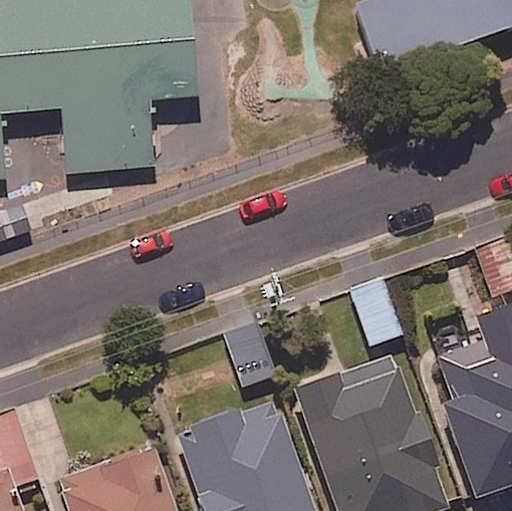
[(174,0),(0,0),(0,111),(46,107),(55,174),(100,170),(151,164),(142,100),(185,96),(174,0)]
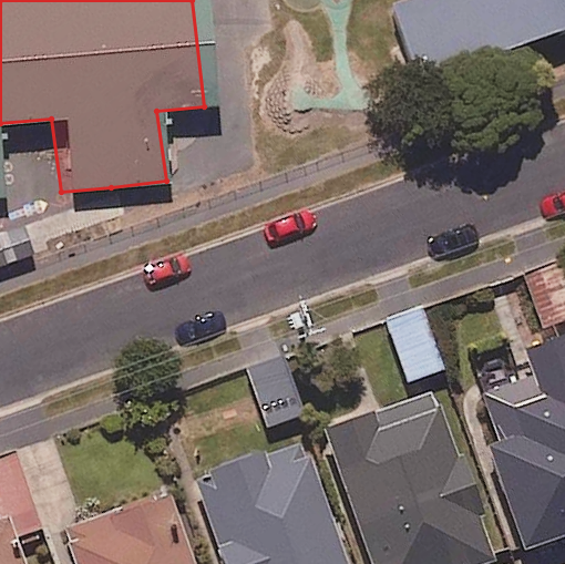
[(564,0),(388,0),(377,4),(402,82),(564,20),(564,0)]
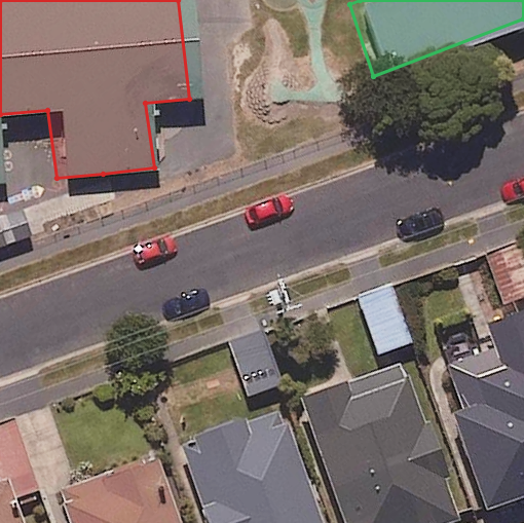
[(103,174),(0,210),(0,236),(113,197),(103,174)]
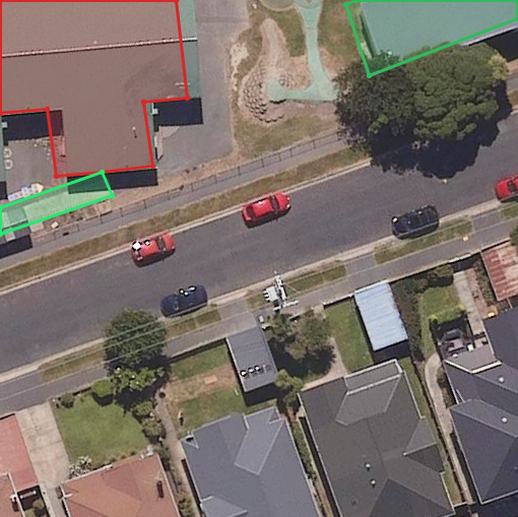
[(517,245),(516,241),(480,252),(495,298),(517,291),(517,245)]
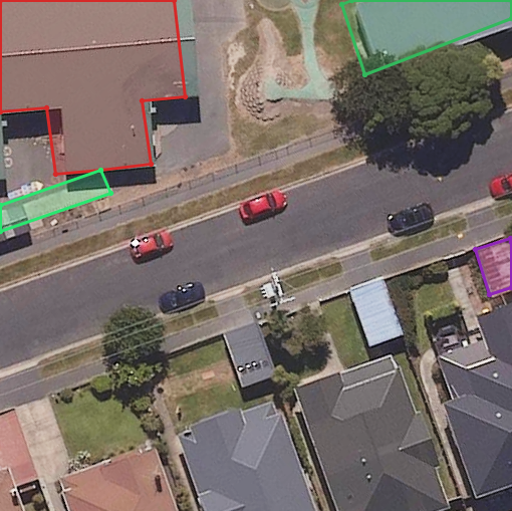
[(402,335),(382,279),(350,289),(369,346),(402,335)]
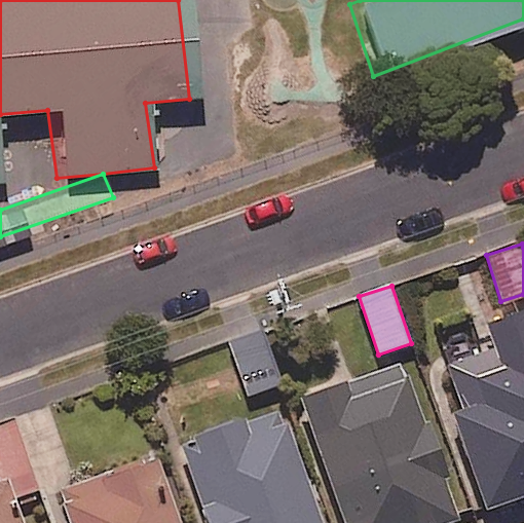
[(523,306),(485,321),(494,348),(447,365),(462,409),(451,412),(483,507),(523,493),(523,306)]
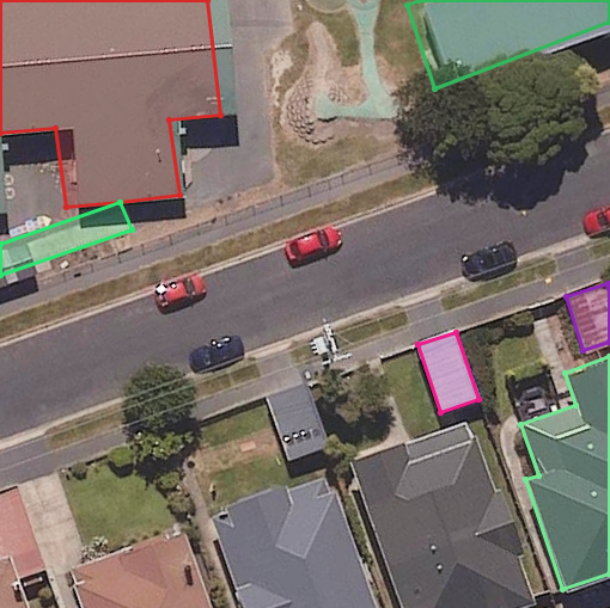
[(327,448),(305,387),(268,400),(290,461),(327,448)]
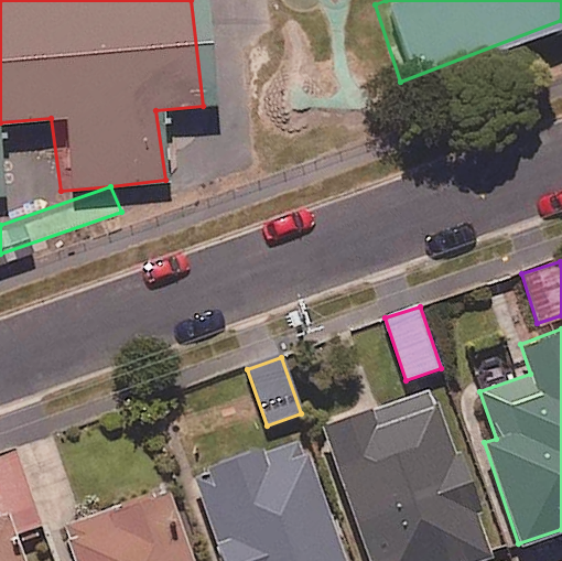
[(479,560),(490,557),(427,388),(322,429),(373,560),(479,560)]
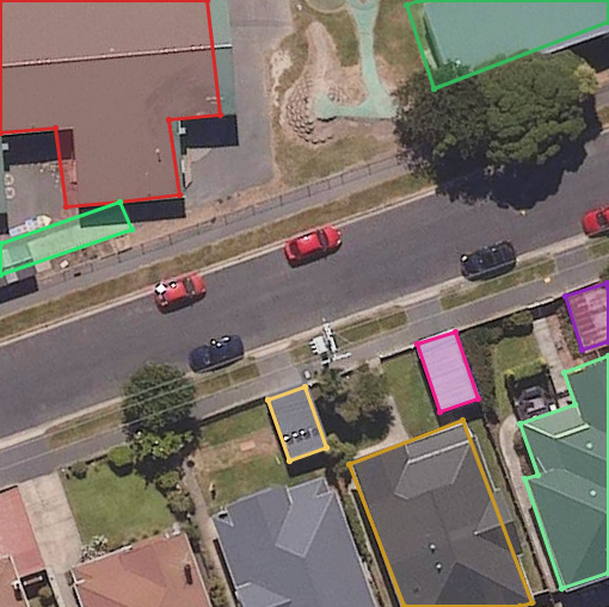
[(371,606),(326,477),(210,518),(241,606),(371,606)]
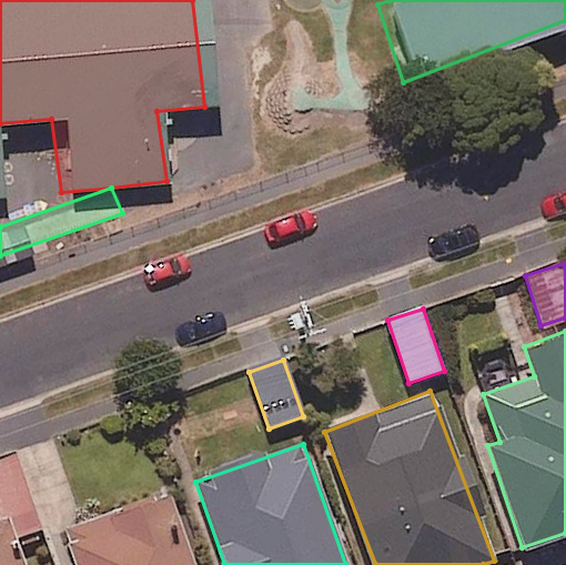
[(41,530),(17,456),(0,462),(0,564),(23,564),(14,538),(41,530)]
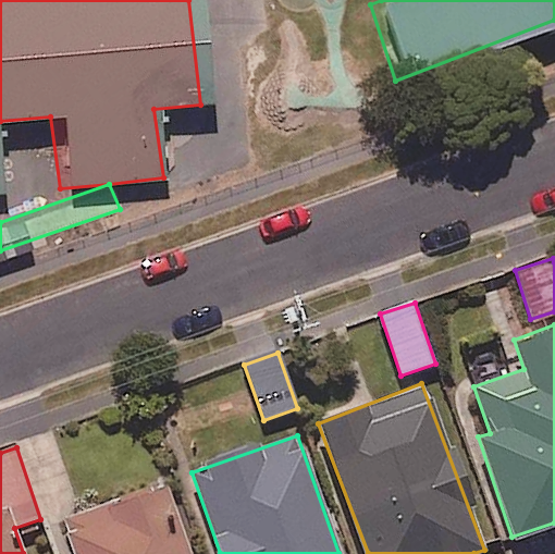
[(188,553),(165,484),(61,520),(72,553),(188,553)]
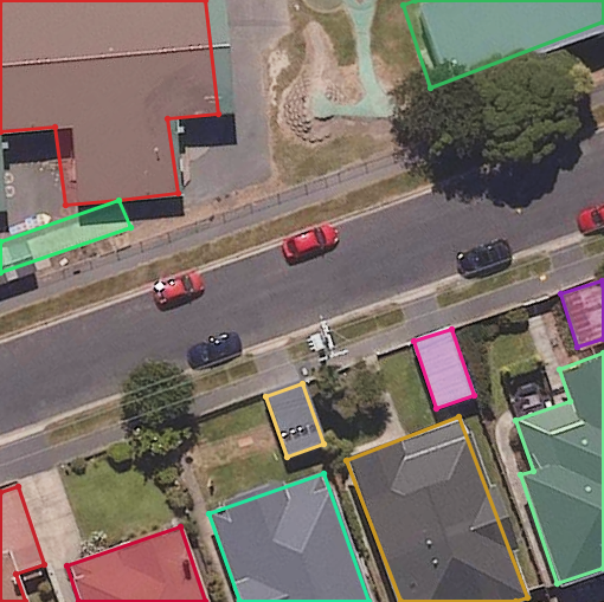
All buildings are outlined.
